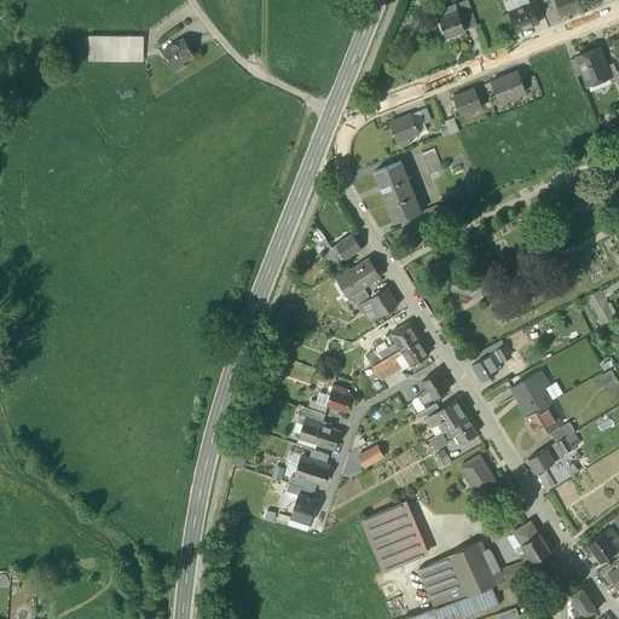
[(458,11),(466,30),(478,25),(468,0),(462,0),(455,3),(458,11)]
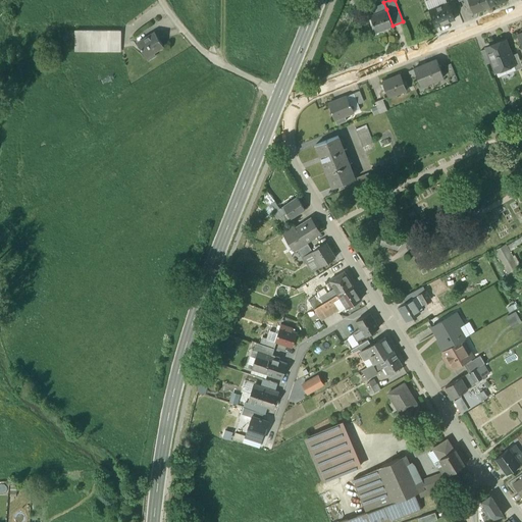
[(428,0),(426,1),(429,9),(447,3),(446,0),(428,0)]
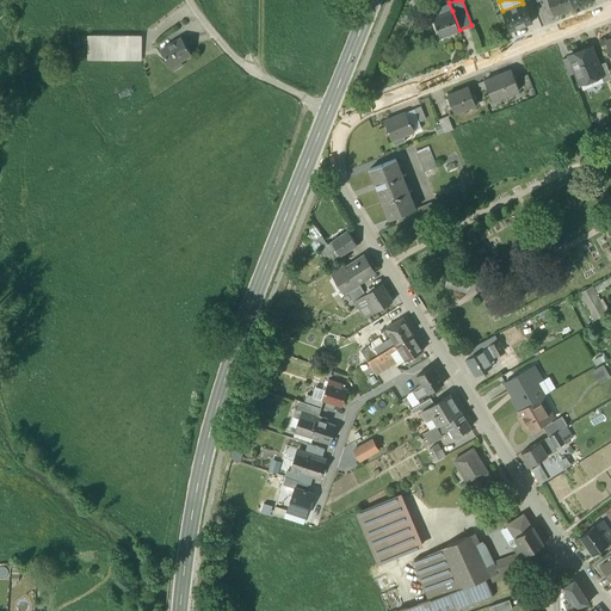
[(569,0),(548,0),(554,14),(573,7),(569,0)]
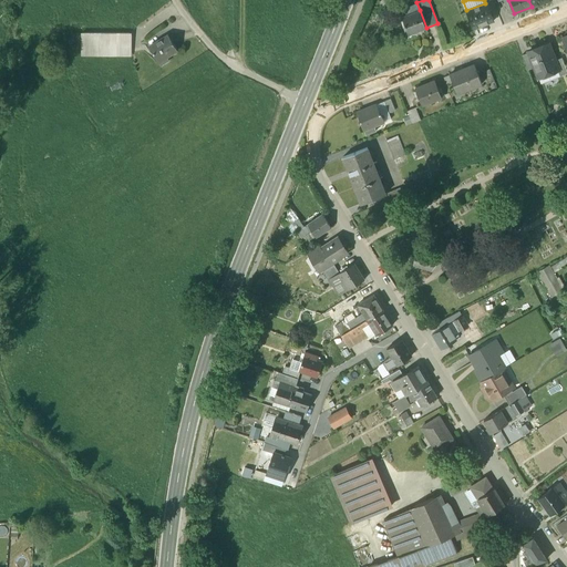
[(399,10),(401,17),(420,10),(416,2),(399,10)]
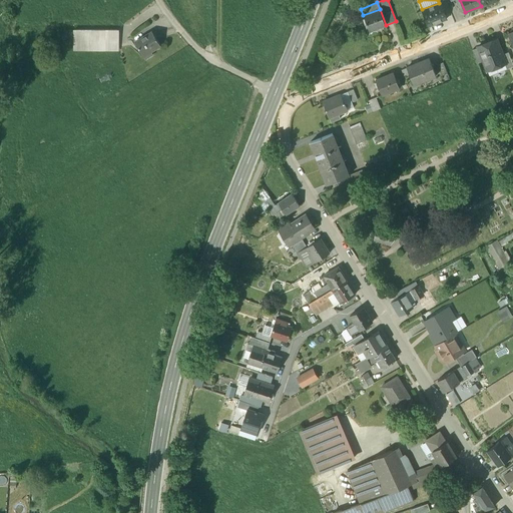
[(439,3),(422,9),(428,24),(445,18),(439,3)]
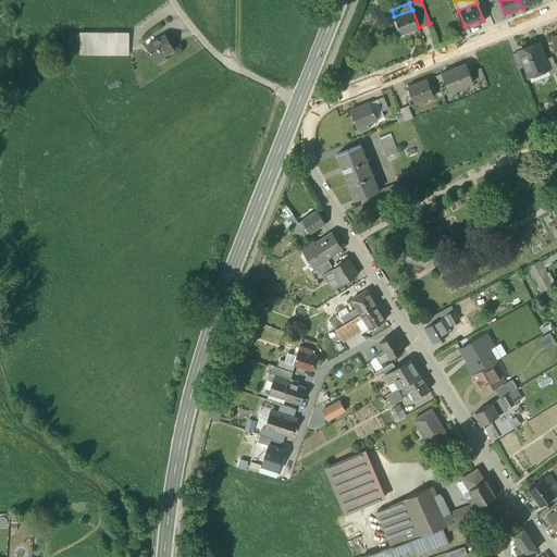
[(419,27),(412,10),(394,16),(400,34),(419,27)]
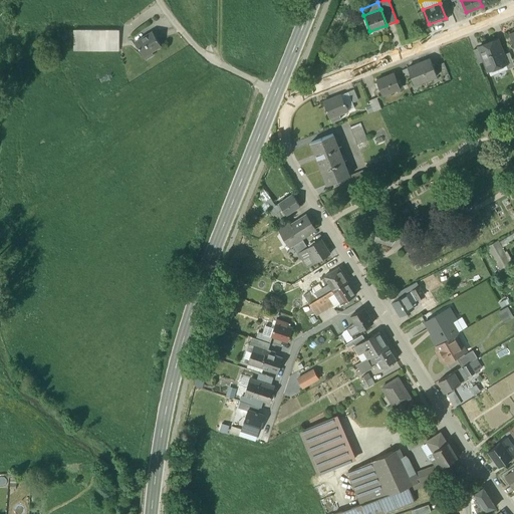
[(69,41),(77,41),(77,29),(69,29),(69,41)]
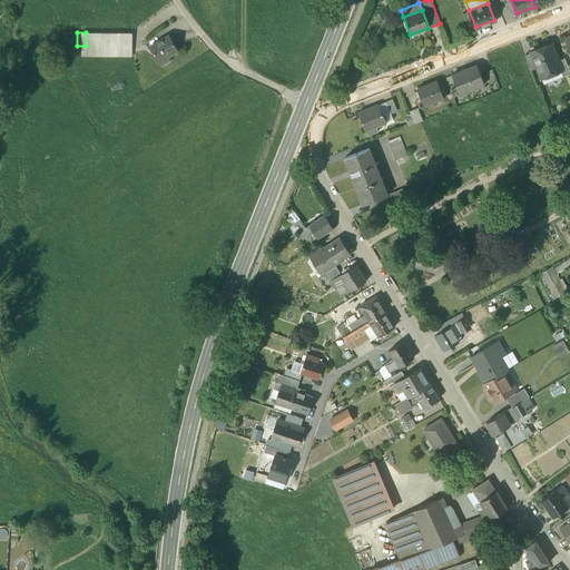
[(86,46),(106,46),(106,33),(86,32),(86,46)]
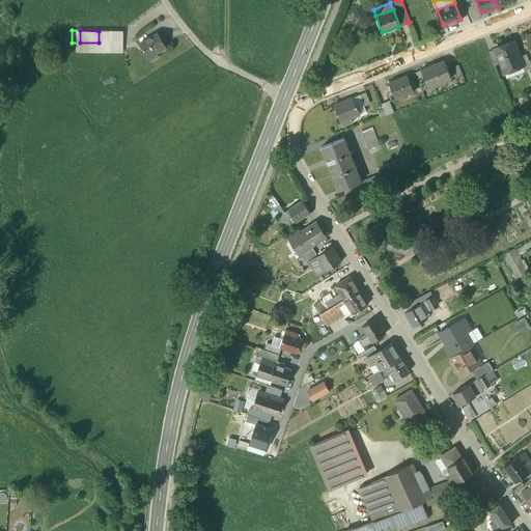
[(121,31),(99,31),(99,43),(121,44),(121,31)]
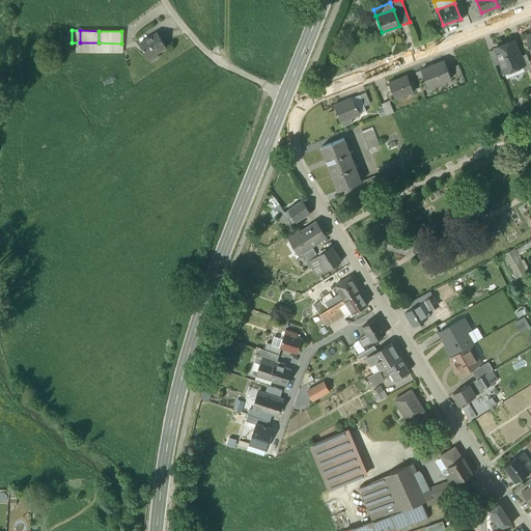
[(158,32),(140,44),(148,58),(166,47),(158,32)]
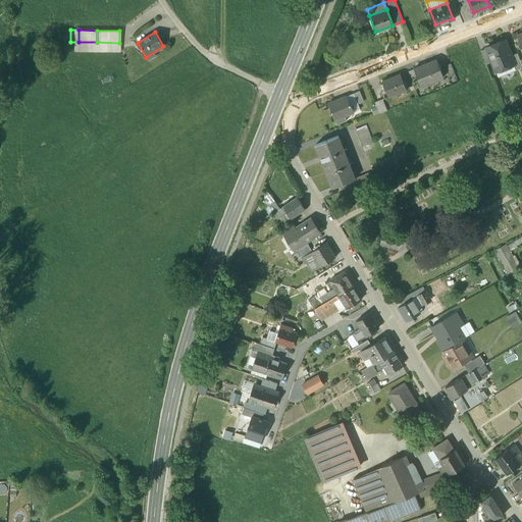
[(503,44),(499,45),(498,44),(497,43),(486,47),(491,62),(496,71),(497,70),(496,68),(503,65),(503,66),(506,67),(514,64),(515,64),(511,55),(505,40),(502,41),(502,42),(503,44)]
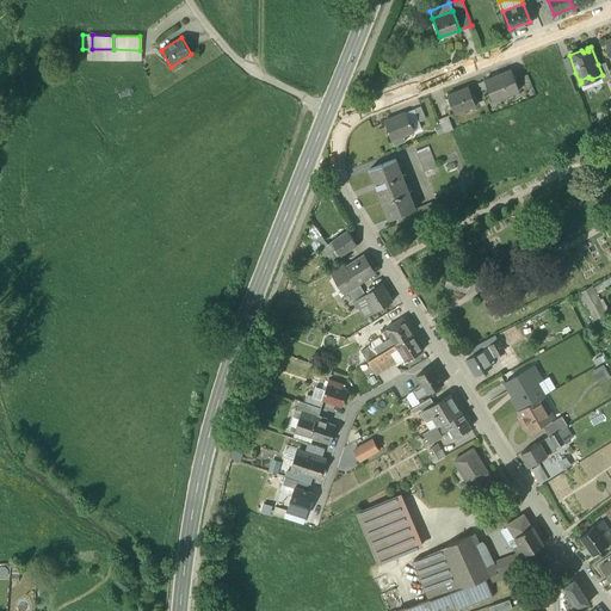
[(113,49),(92,49),(92,59),(140,59),(140,50),(113,49)]
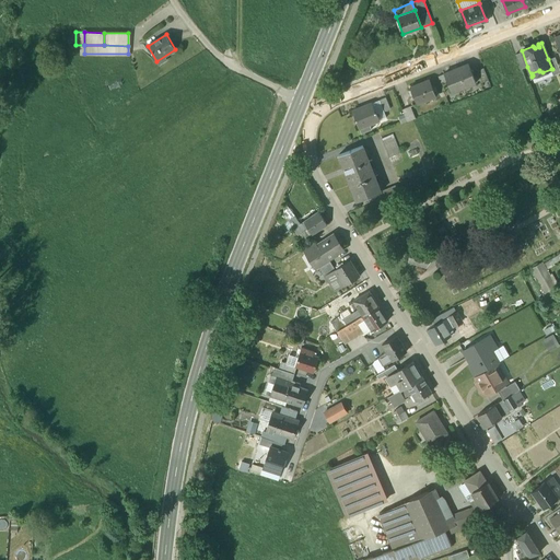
[(522,51),(515,54),(522,69),(527,67),(522,51)]
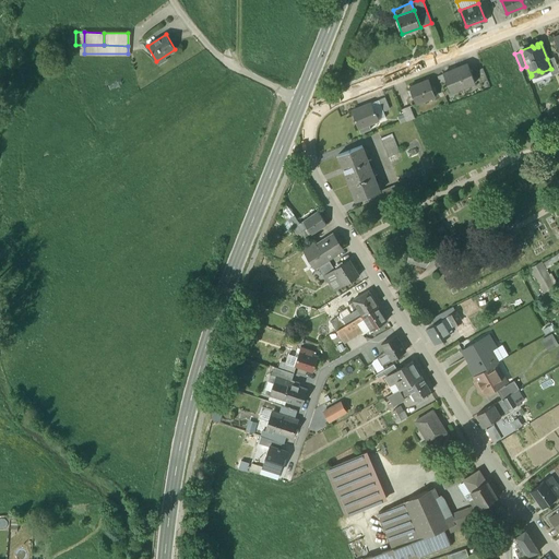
[(558,72),(558,70),(554,57),(547,59),(551,69),(550,69),(552,75),(558,72)]
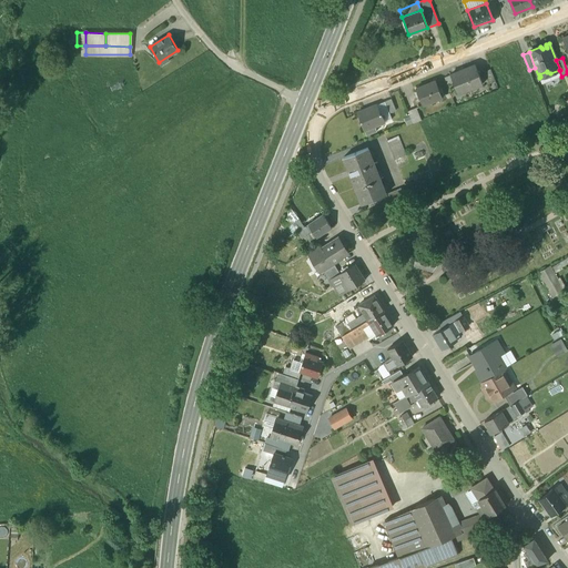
[(475,64),(450,74),(457,94),(468,89),(467,87),(480,81),(482,83),(483,83),(475,64)]
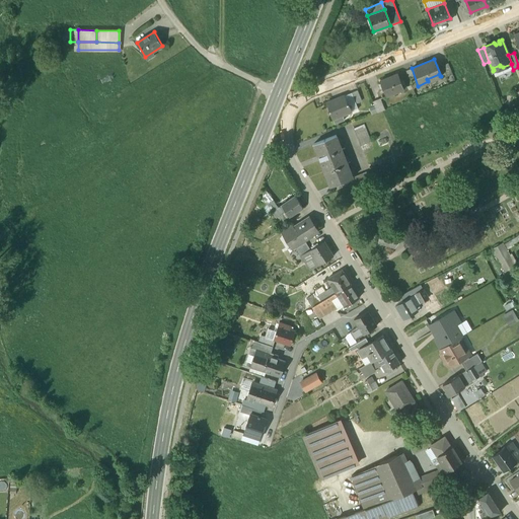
[(448,63),(442,65),(447,76),(452,74),(448,63)]
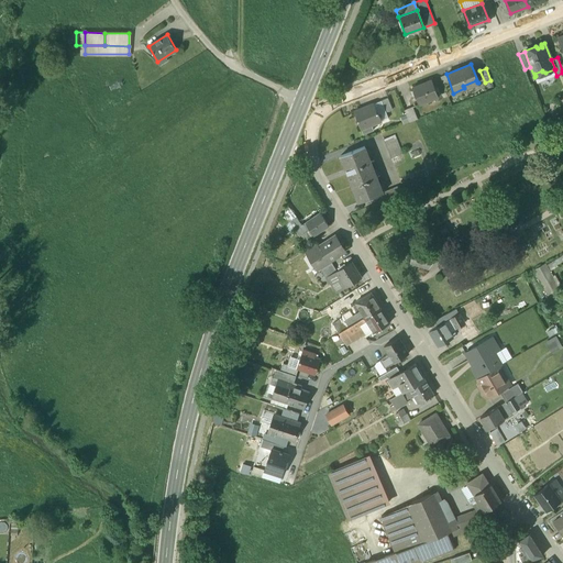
[(431,79),(412,87),(419,105),(430,100),(430,98),(437,96),(438,97),(439,97),(431,79)]
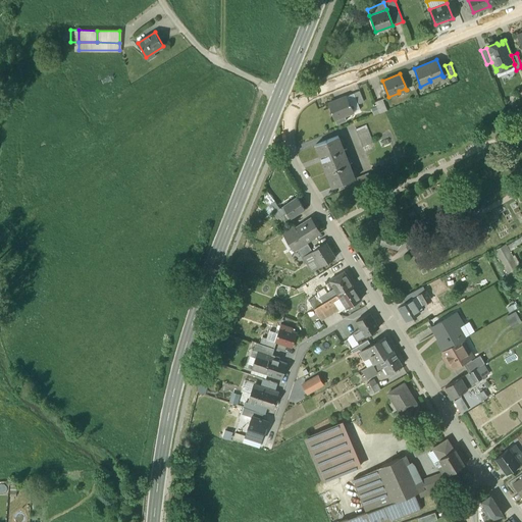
[(359,90),(353,93),(357,104),(363,101),(359,90)]
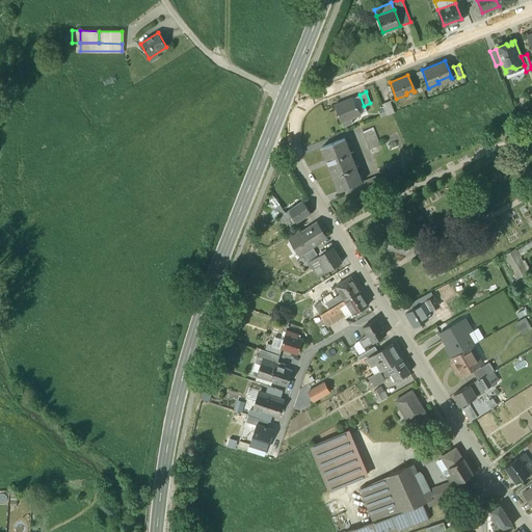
[(360,95),(352,97),(356,106),(357,105),(361,113),(366,111),(364,106),(360,95)]
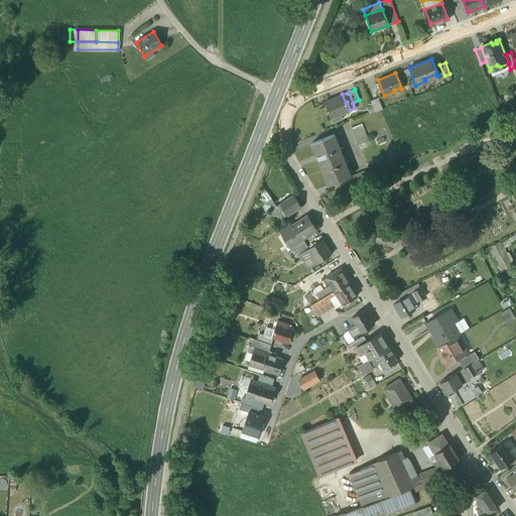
[(342,94),(336,97),(337,98),(325,103),(331,118),(341,114),(340,113),(350,110),(347,102),(346,103),(342,94)]
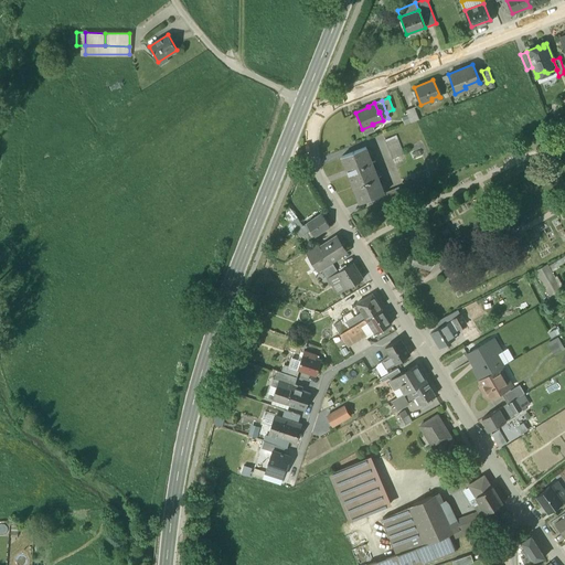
[(414,107),(405,109),(411,123),(418,119),(414,107)]
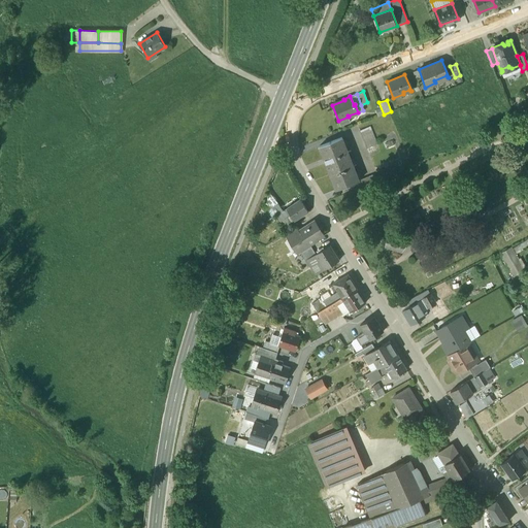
[(357,135),(365,157),(373,154),(365,131),(357,135)]
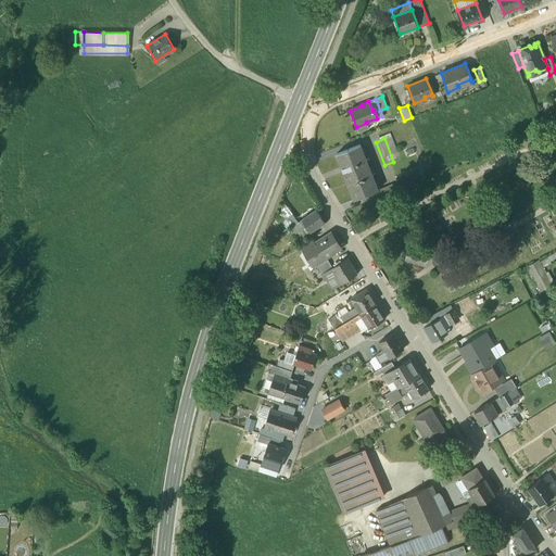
[(361,144),(337,153),(354,199),(378,189),(361,144)]
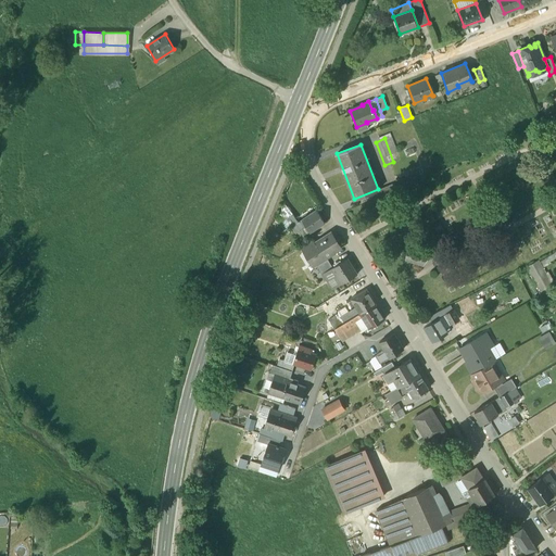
[(381,186),(383,192),(397,186),(395,180),(381,186)]
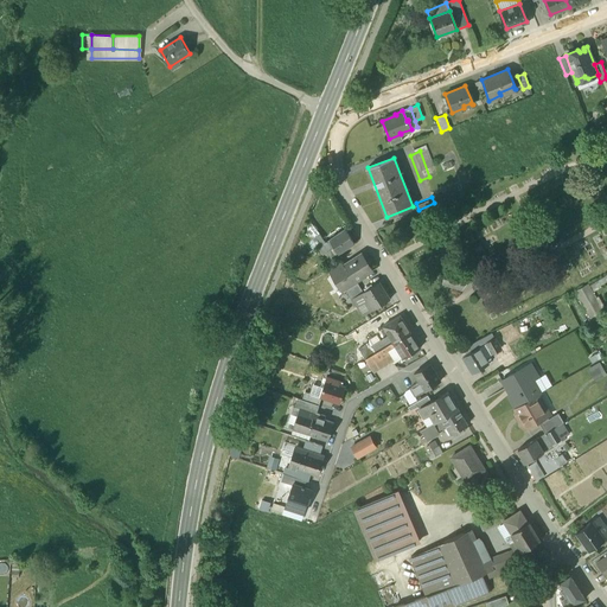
[(346,229),(330,240),(334,247),(338,253),(355,243),(346,229)]
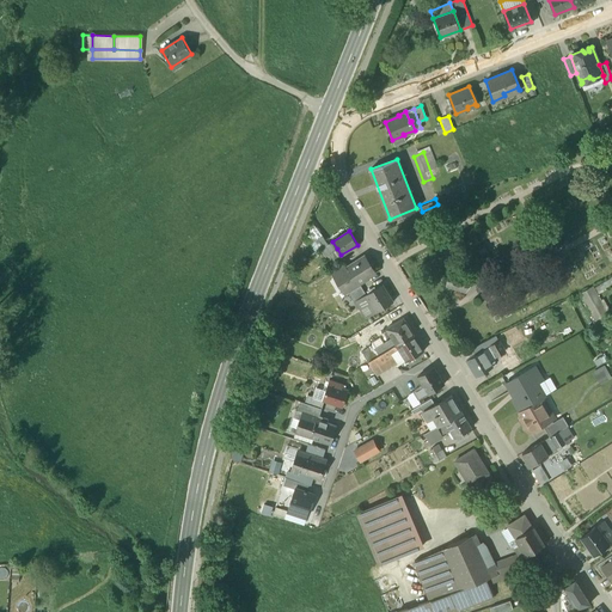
[(332,242),(320,249),(325,257),(337,249),(332,242)]
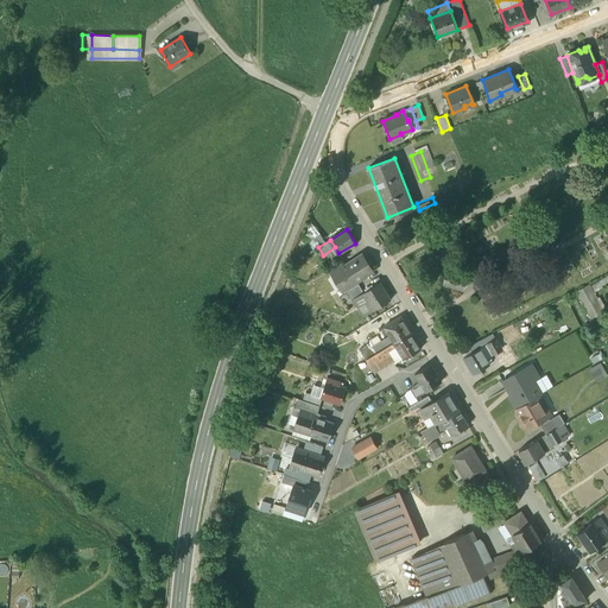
[(346,266),(335,273),(346,290),(358,282),(355,279),(372,270),(363,255),(346,266)]
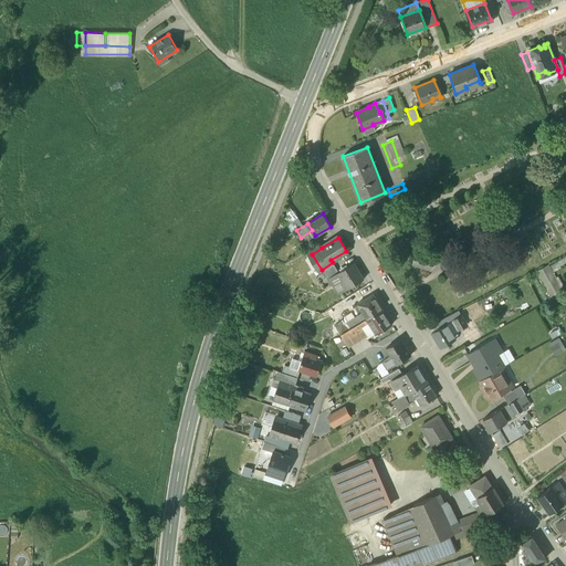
[(318,242),(305,251),(310,257),(312,254),(322,248),(318,242)]
